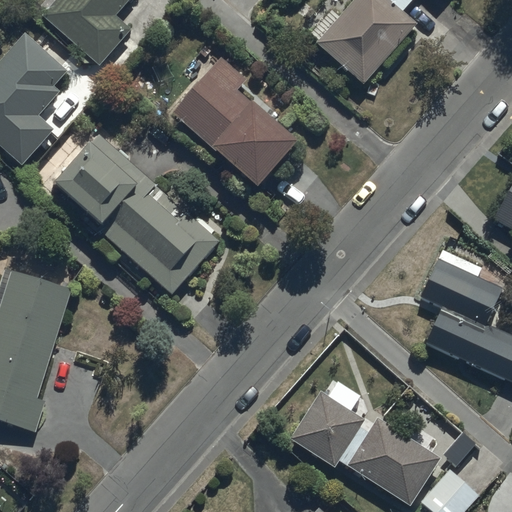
[(55,0),(41,16),(100,68),(132,32),(116,18),(131,0),(55,0)]
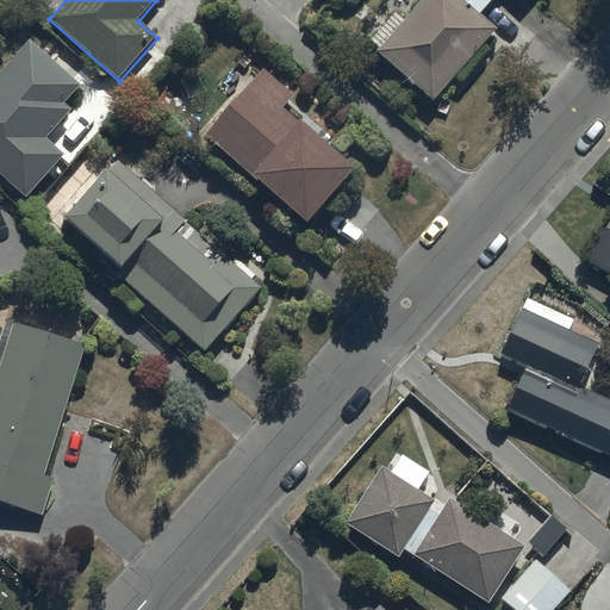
[(425,0),(405,24),(394,16),(371,42),(380,50),(377,55),(433,104),(497,30),(481,17),(496,0),(425,0)]
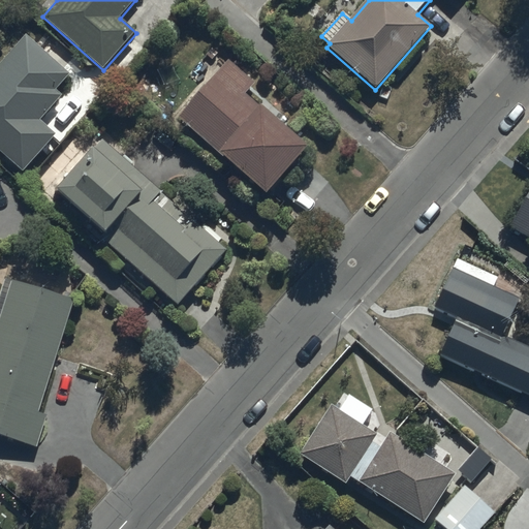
[(71,74),(25,34),(0,62),(0,151),(24,172),(57,133),(40,120),(62,94),(58,90),(71,74)]
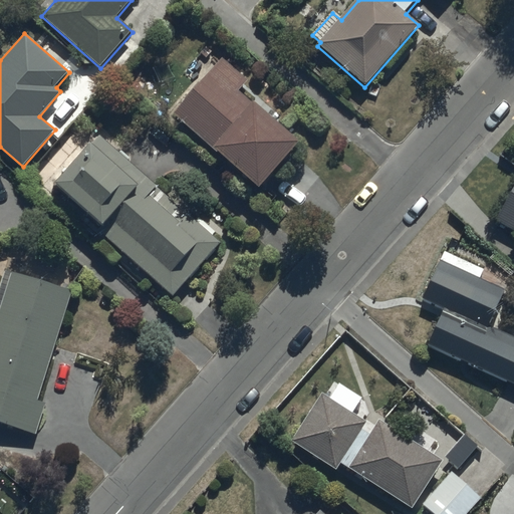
[(221,59),(173,115),(260,191),(299,145),(240,93),(249,83),(221,59)]
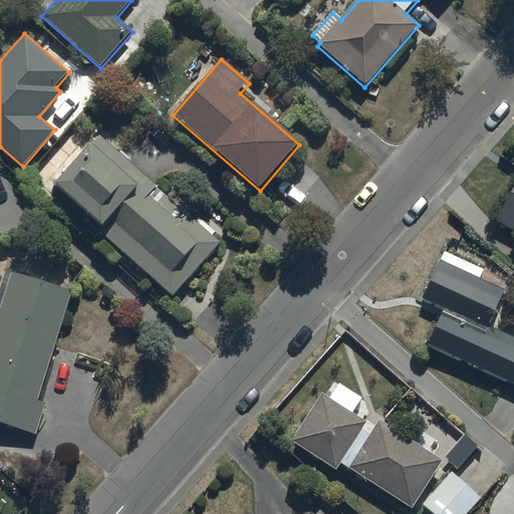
[(193,219),(99,137),(54,187),(100,228),(98,230),(173,296),(220,242),(212,235),(214,232),(196,215),(193,219)]
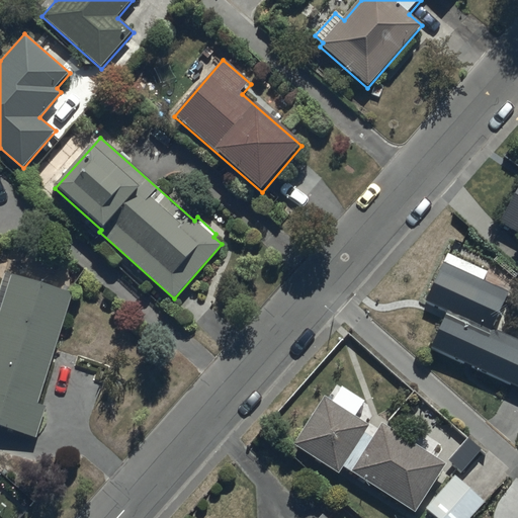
[(517,188),(500,224),(517,233),(517,188)]
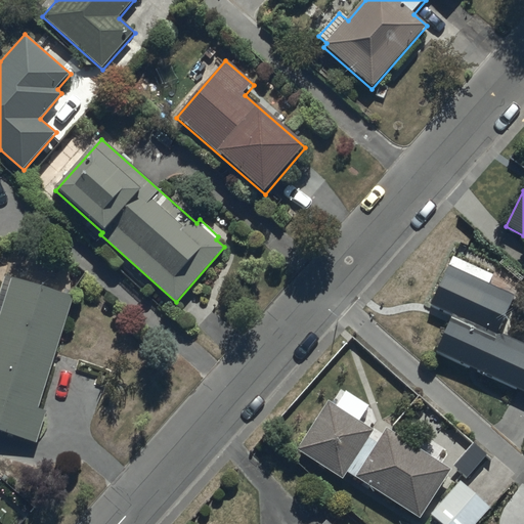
[(454,256),(431,306),(452,316),(436,351),(523,392),(523,343),(499,332),(516,296),(488,284),(492,273),(454,256)]
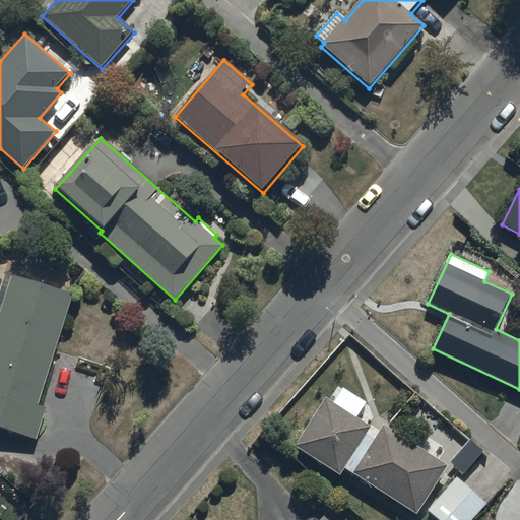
[(40,404),(71,296),(72,294),(5,274),(0,290),(0,428),(37,440),(47,406),(40,404)]
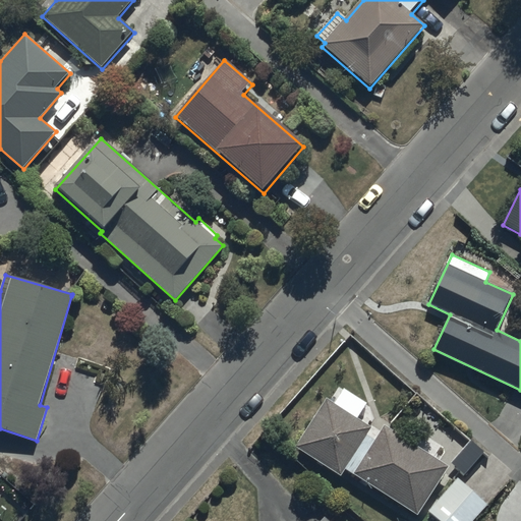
[(325,398),(295,446),(342,475),(346,470),(418,515),(449,465),(385,425),(375,440),(368,435),(372,427),(357,417),(367,402),(344,388),(335,403),(325,398)]
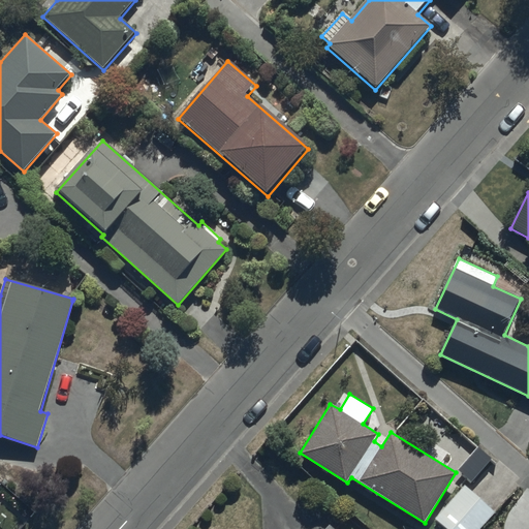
[(456,470),(470,483),(492,459),(477,446),(456,470)]
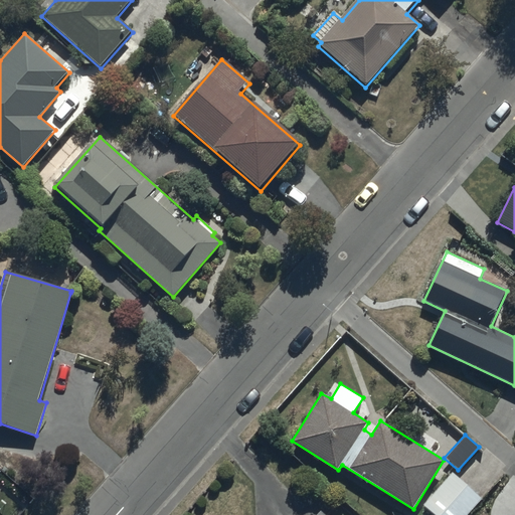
[(466,514),(482,499),(454,472),(423,505),(434,514),(466,514)]
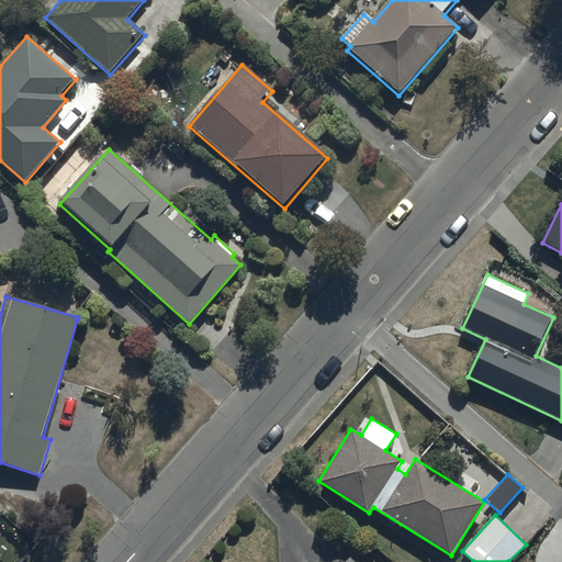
All buildings are outlined.
